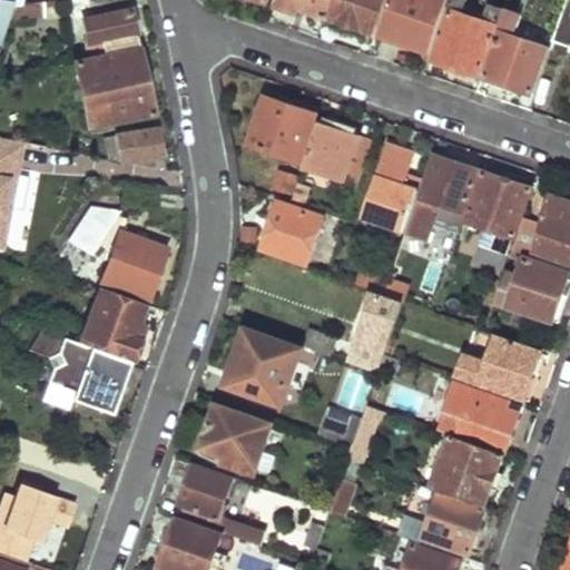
[(0,0),(0,40),(9,17),(13,3),(10,2),(0,0)]
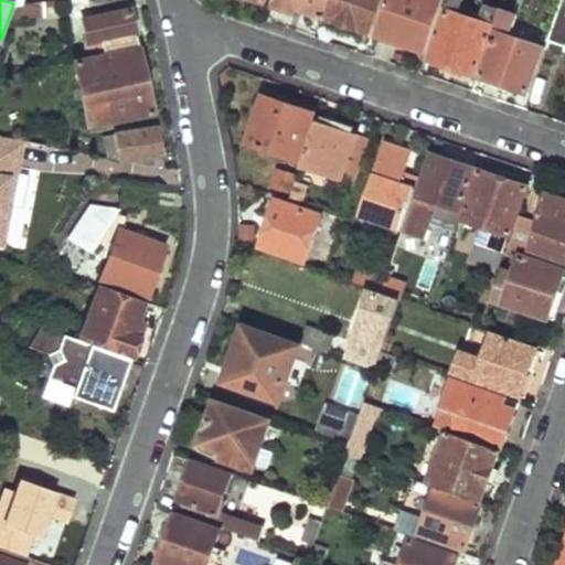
[(55,13),(54,0),(39,0),(20,2),(13,3),(9,17),(55,13)]
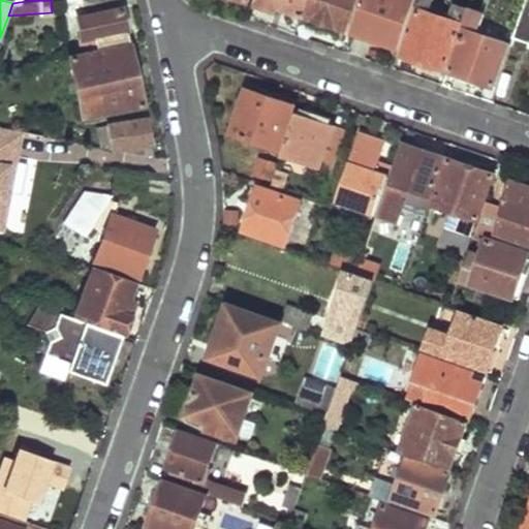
[(126,43),(116,0),(78,0),(81,12),(74,13),(75,17),(72,18),(80,53),(126,43)]
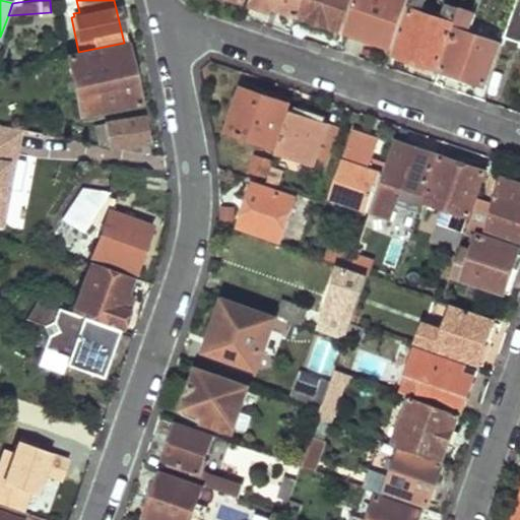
[(295,15),(300,0),(252,0),(250,5),(268,12),(271,7),(295,15)]
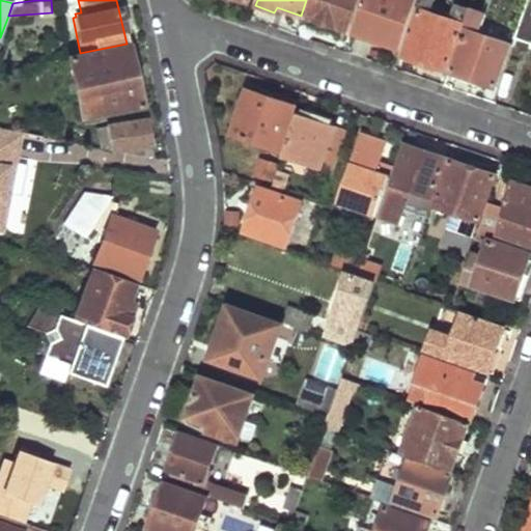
[(344,32),(355,0),(306,0),(301,16),(344,32)]
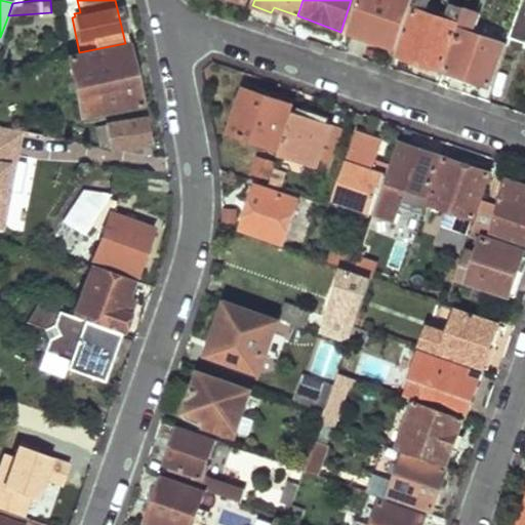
[(394,51),(410,0),(357,0),(346,33),(394,51)]
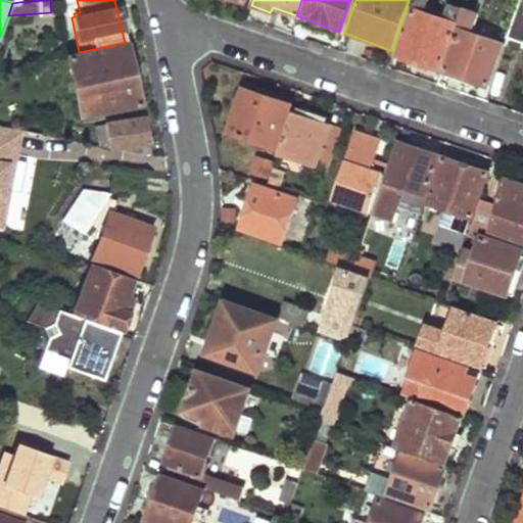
[(438,69),(458,9),(446,5),(441,19),(423,12),(426,0),(413,0),(392,61),(419,72),(422,63),(438,69)]
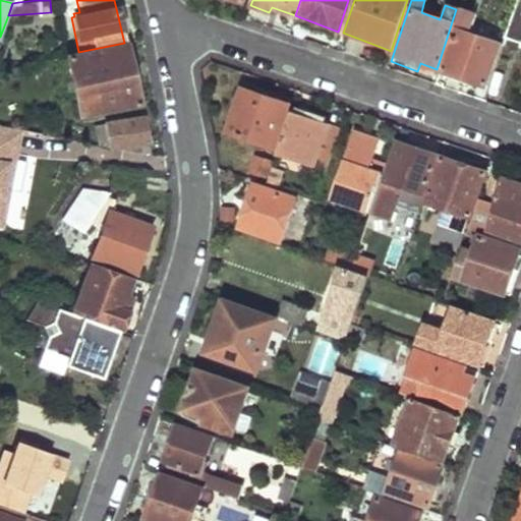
[(483,85),(498,45),(484,40),(485,36),(480,34),(478,38),(463,33),(472,3),(464,0),(462,0),(452,29),(456,30),(441,70),(483,85)]
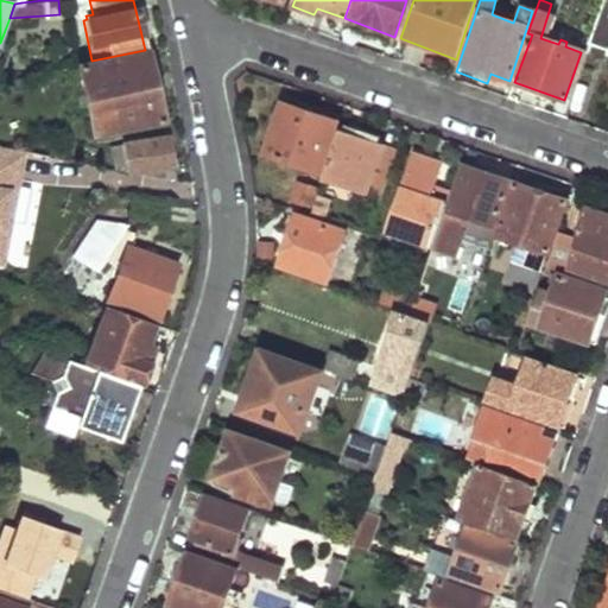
[(607,0),(602,0),(587,44),(607,51),(607,0)]
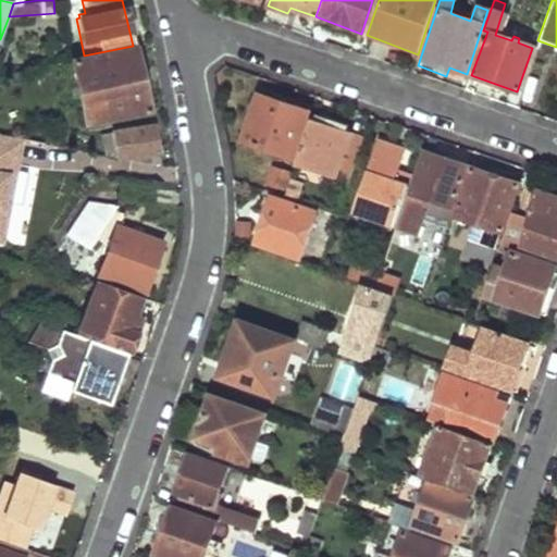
[(148,109),(133,46),(84,56),(70,59),(85,122),(148,109)]
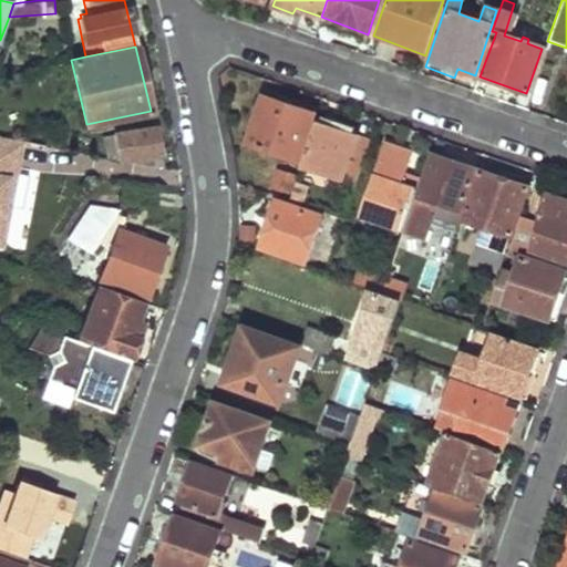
[(300,161),(317,113),(264,94),(249,142),(300,161)]
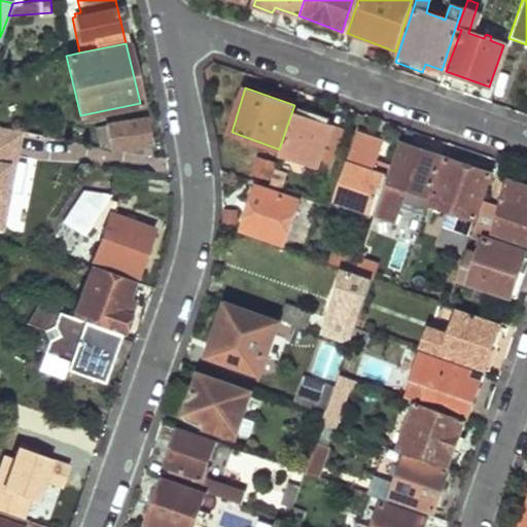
[(322,166),(336,121),(296,108),(282,153),(322,166)]
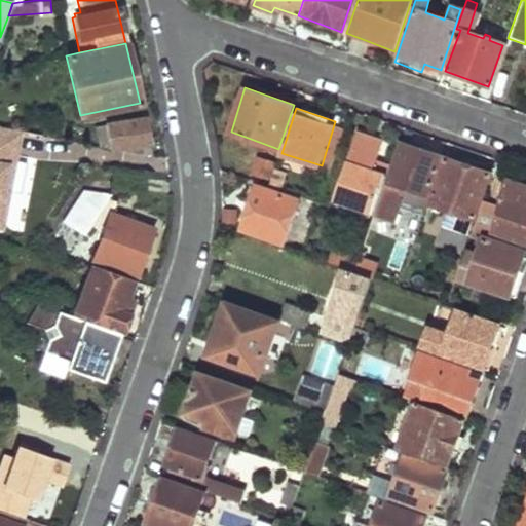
[(149,143),(143,117),(108,123),(114,149),(149,143)]
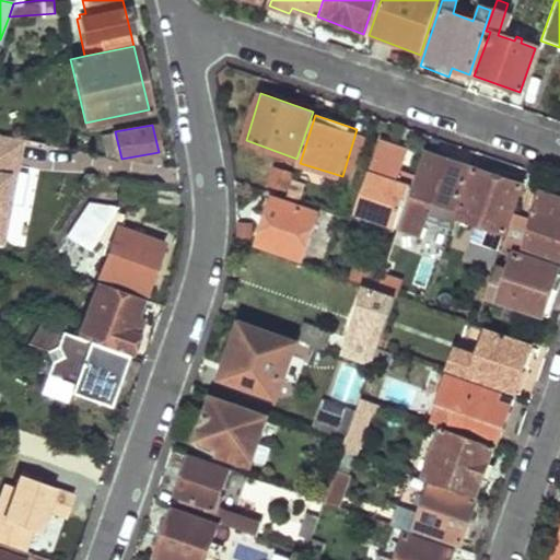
[(19,140),(0,136),(0,236),(2,228),(0,226),(0,201),(9,154),(15,156),(19,140)]
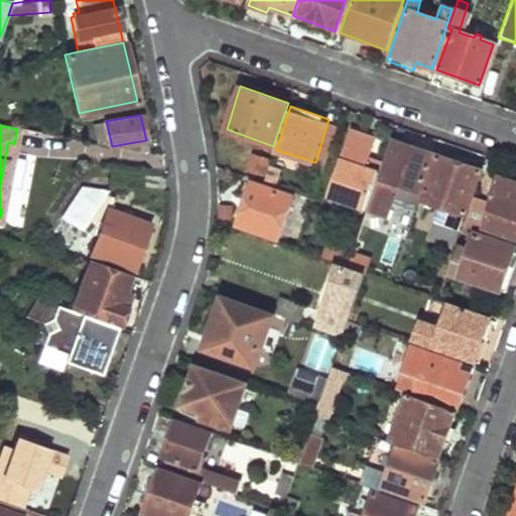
[(53,136),(54,129),(42,126),(40,133),(53,136)]
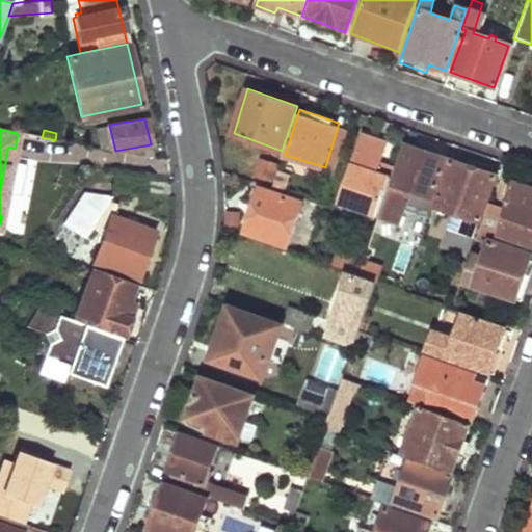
[(355,207),(378,216),(391,181),(395,168),(380,163),(388,143),(364,135),(339,207),(353,212),(355,207)]
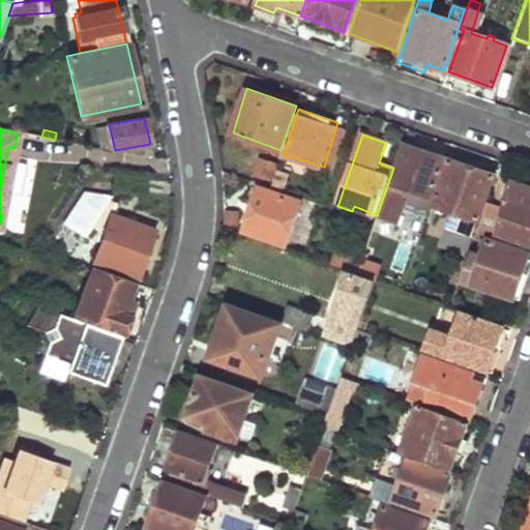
[(430,197),(443,157),(406,144),(392,180),(389,180),(377,215),(395,222),(403,203),(398,201),(403,186),(430,197)]
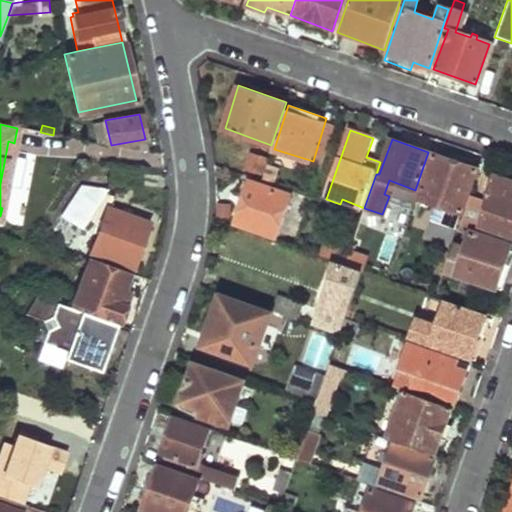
[(0,207),(2,208),(14,143),(8,141),(0,184),(0,207)]
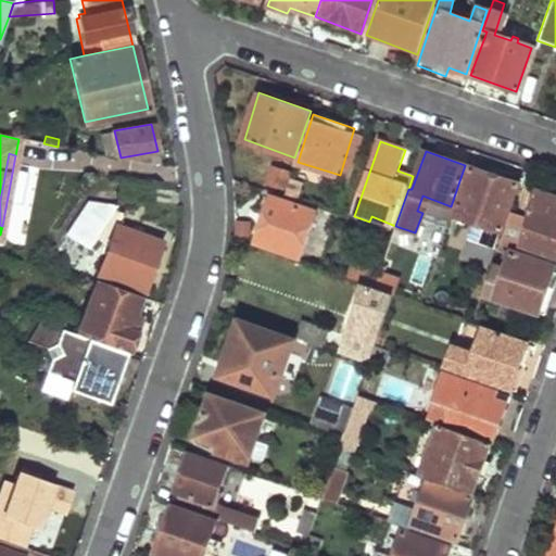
[(500,231),(519,178),(490,167),(488,174),(471,167),(454,214),(500,231)]
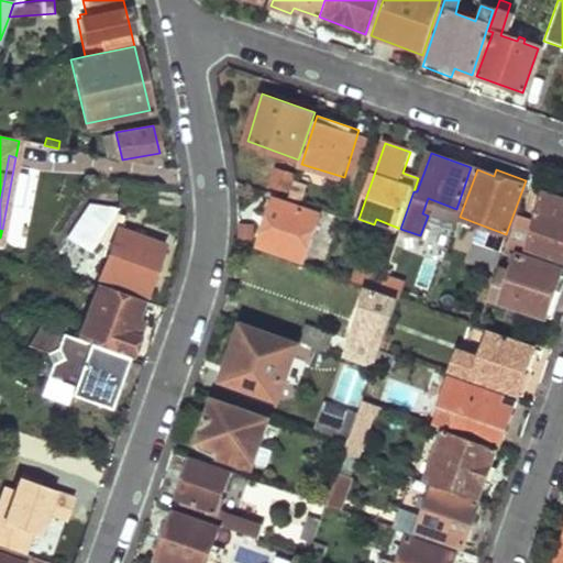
[(288,194),(294,176),(277,172),(273,188),(288,194)]
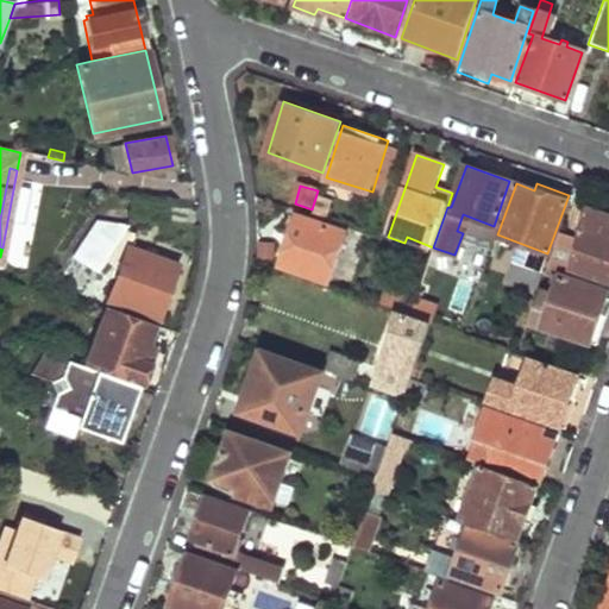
[(608,281),(608,215),(586,207),(572,240),(558,236),(546,269),(598,287),(602,278),(608,281)]
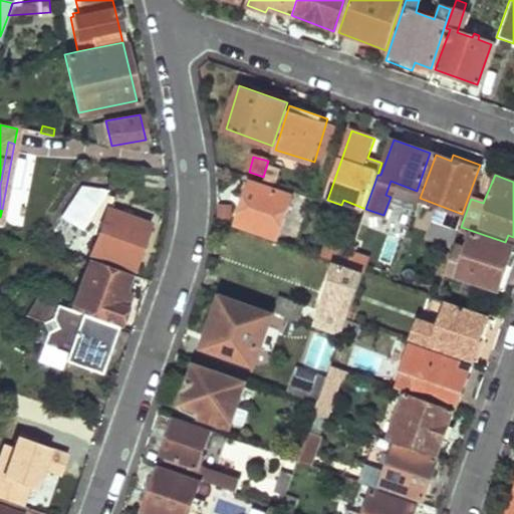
[(277,237),(293,198),(252,183),(237,224),(277,237)]
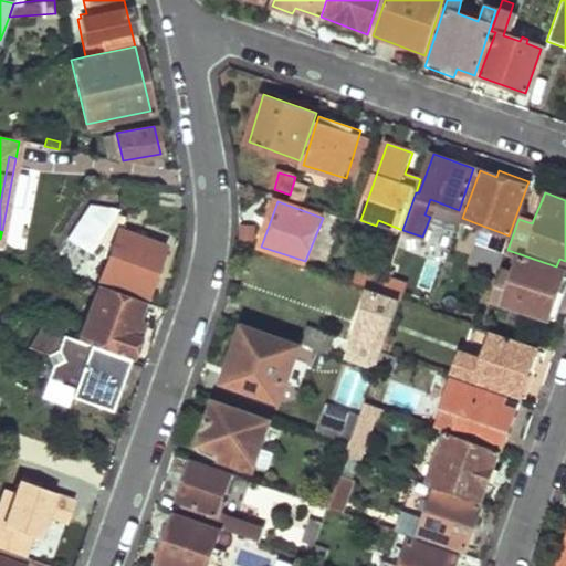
[(116,213),(118,210),(96,205),(73,238),(92,250),(116,213)]
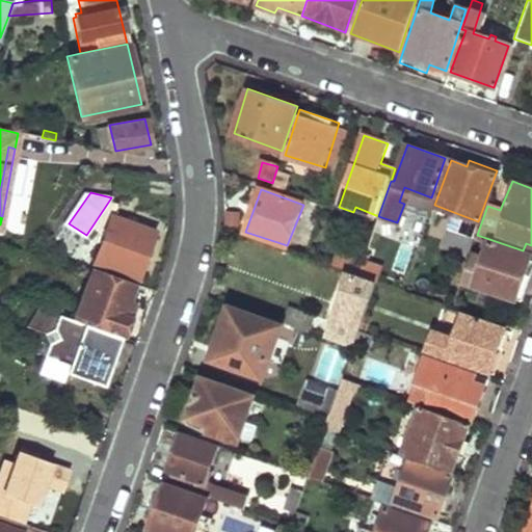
[(136,278),(153,232),(113,215),(117,204),(109,201),(86,235),(102,243),(94,263),(136,278)]
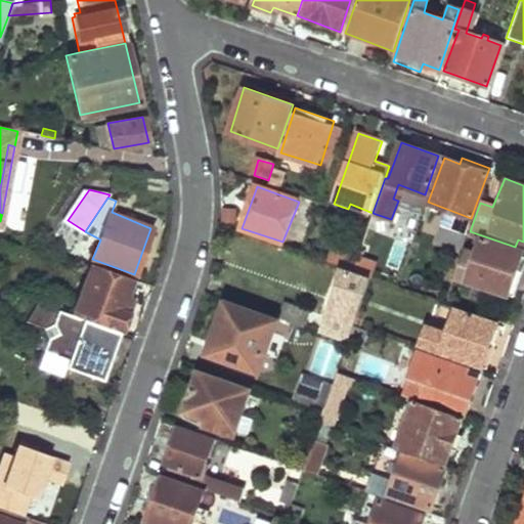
[(315,217),(318,207),(308,204),(305,214),(315,217)]
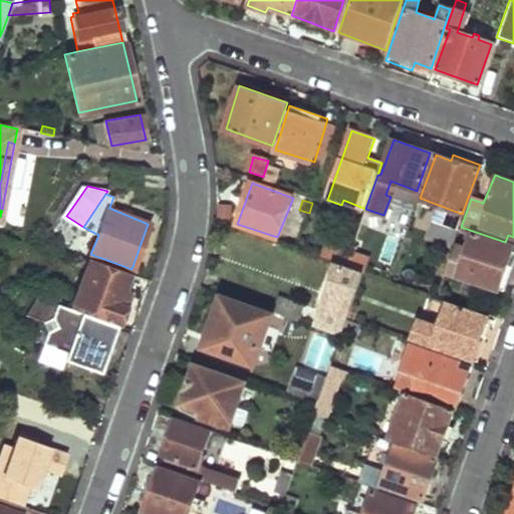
[(456,240),(459,233),(451,230),(449,236),(456,240)]
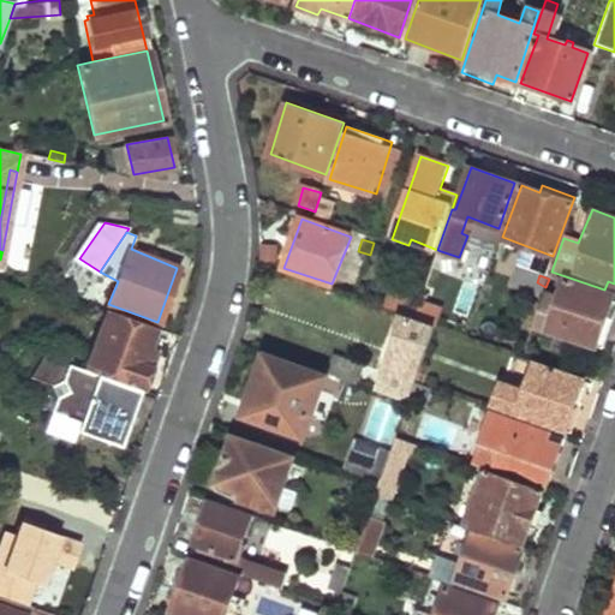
[(595,347),(613,298),(557,278),(554,287),(561,292),(560,296),(547,332),(595,347)]
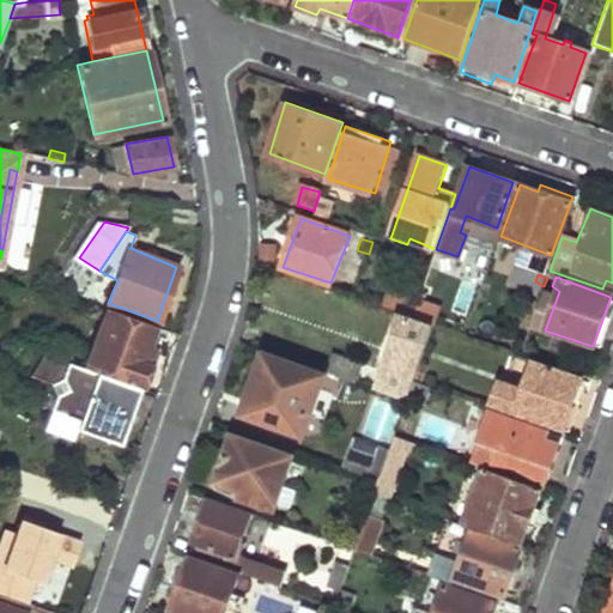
[(545,331),(558,295),(547,291),(533,325),(545,331)]
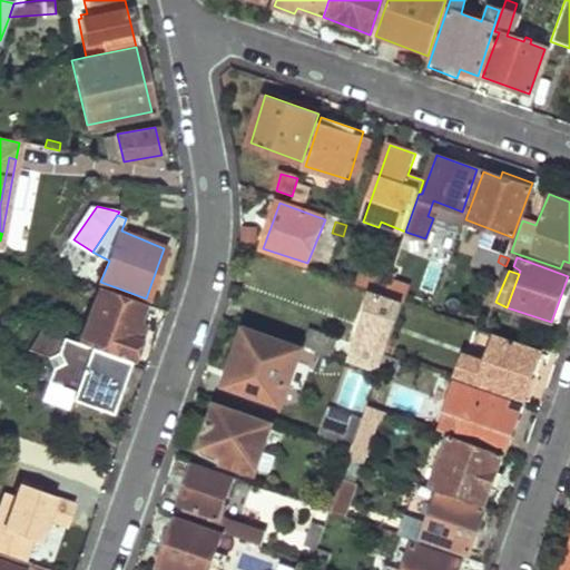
[(389,281),(363,272),(359,284),(384,293),(389,281)]
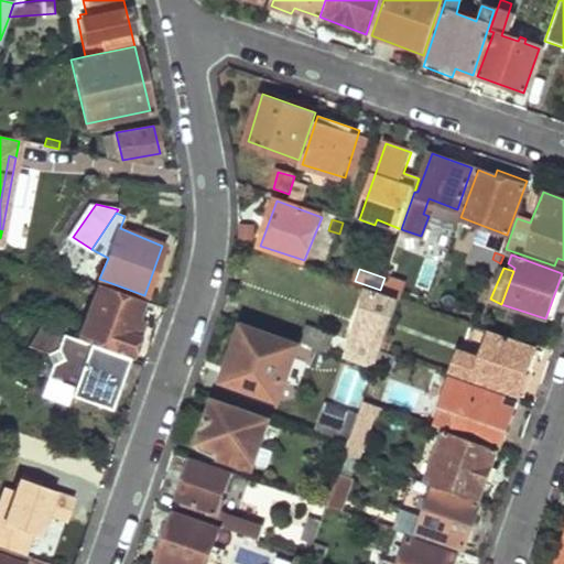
[(380,291),(400,297),(404,282),(386,275),(384,278),(380,290),(380,291)]
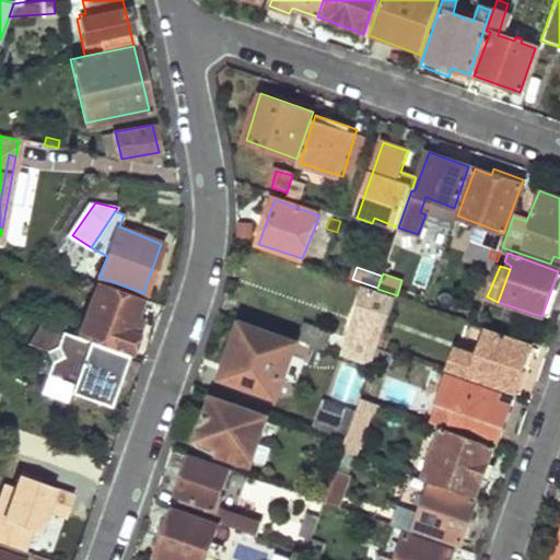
[(140,330),(150,302),(98,283),(79,336),(128,354),(137,330),(140,330)]
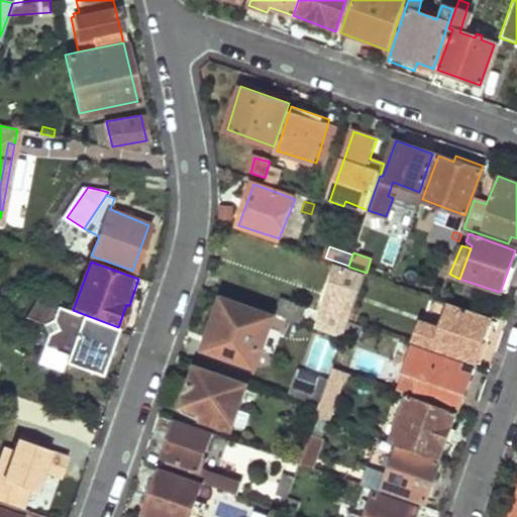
[(321,312),(323,313),(317,329),(343,338),(349,322),(367,273),(348,267),(337,264),(331,281),(321,312)]
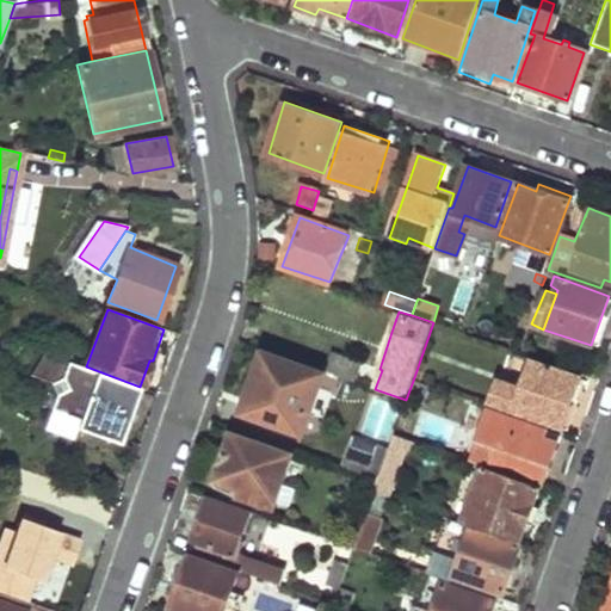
[(301,434),(321,376),(260,353),(245,397),(248,400),(244,413),(301,434)]
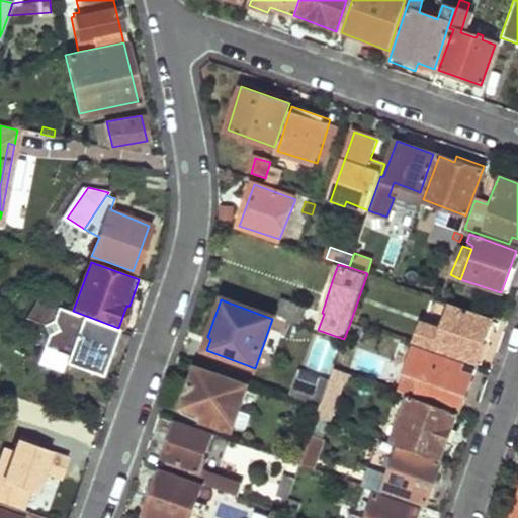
[(300,324),(307,310),(280,300),(274,315),(300,324)]
